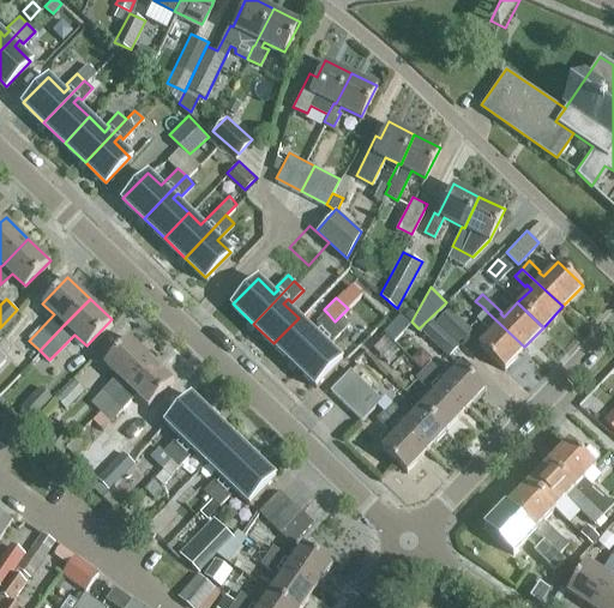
[(461,342),(474,329),(449,306),(437,319),(461,342)]
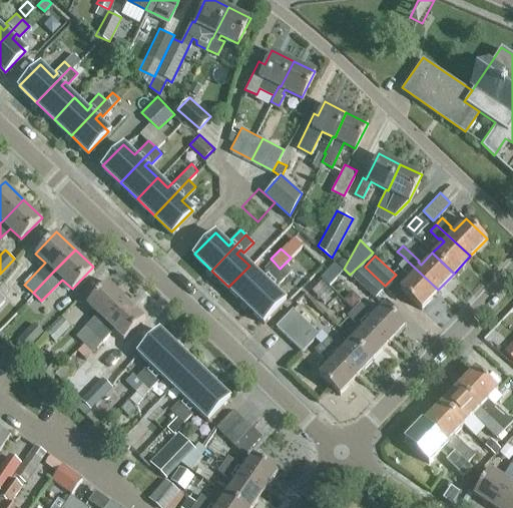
[(421,308),(438,290),(404,258),(398,265),(407,274),(408,272),(412,275),(400,288),(421,308)]
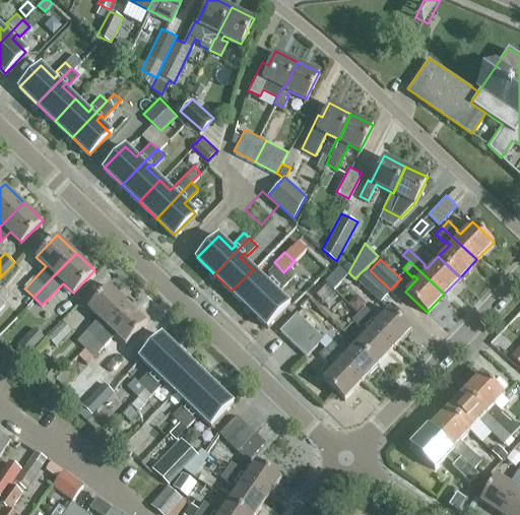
[(250,308),(283,272),(278,266),(268,276),(270,278),(266,282),(253,269),(232,291),(250,308)]
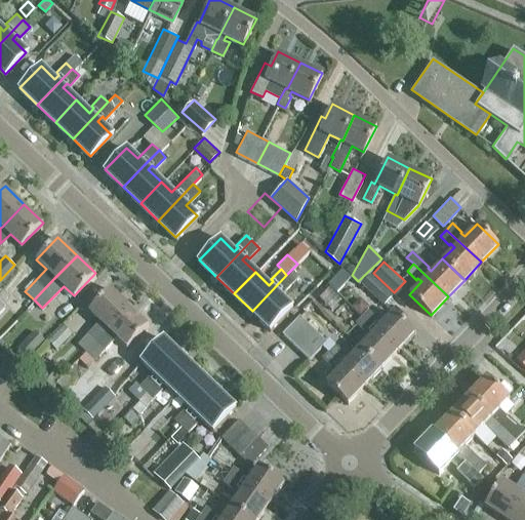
[(392,293),(370,272),(360,282),(377,298),(382,304),(392,293)]
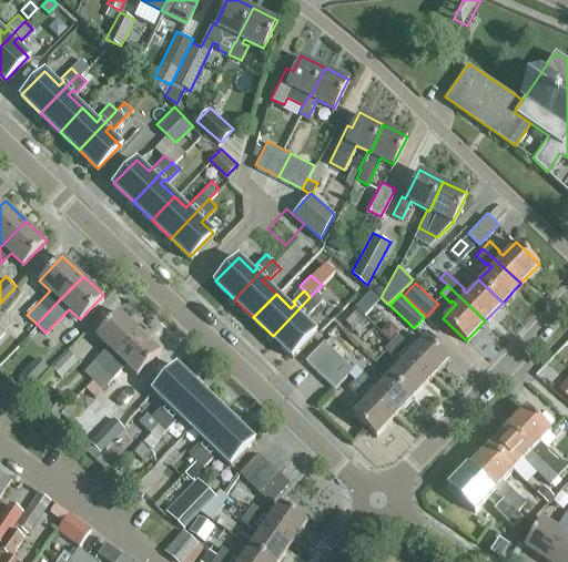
[(310,297),(273,336),(292,355),(314,331),(300,317),(304,313),(307,316),(318,305),(310,297)]
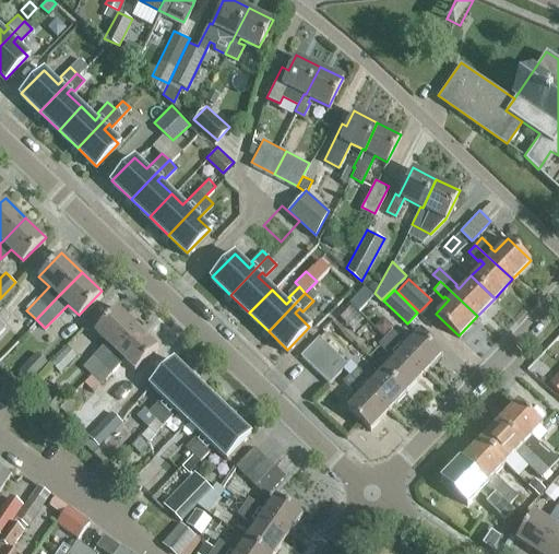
[(92,374),(138,326),(118,306),(94,330),(105,341),(83,365),(92,374)]
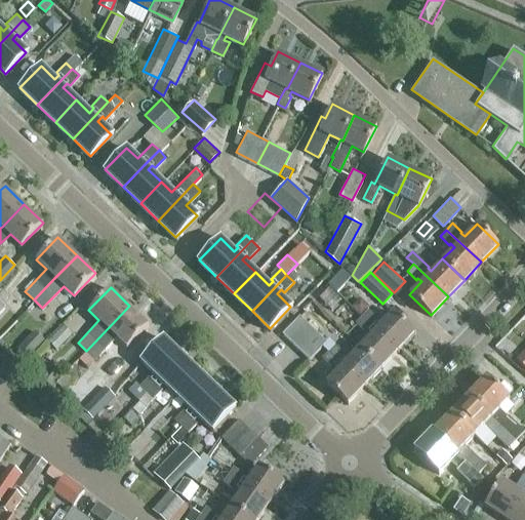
[(4,307),(5,305),(0,300),(0,333),(16,318),(4,307)]
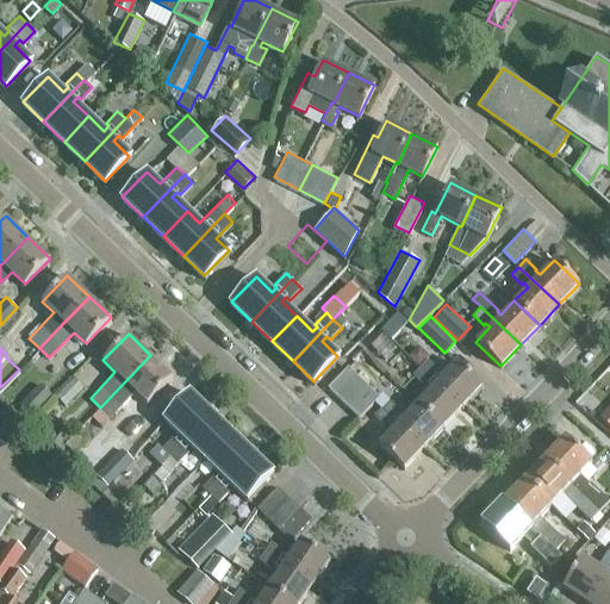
[(150,355),(100,408),(110,417),(135,391),(148,404),(173,377),(150,355)]
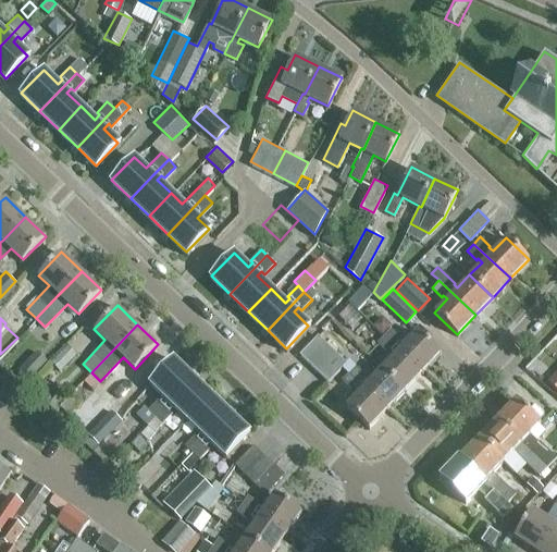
[(384,335),(422,371),(440,353),(417,331),(401,346),(397,342),(400,338),(391,329),(384,335)]
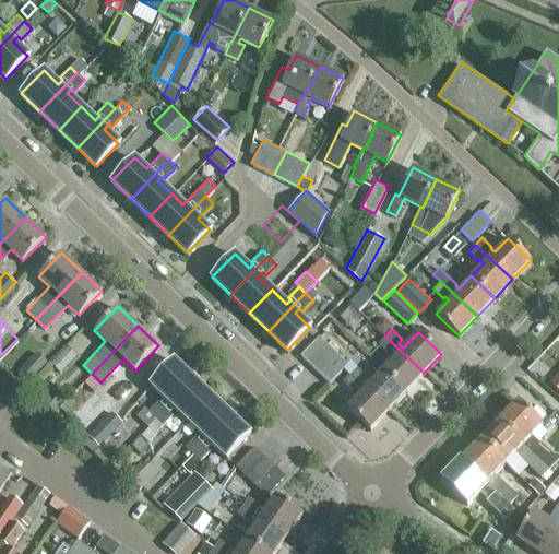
[(310,363),(328,344),(319,336),(300,354),(310,363)]
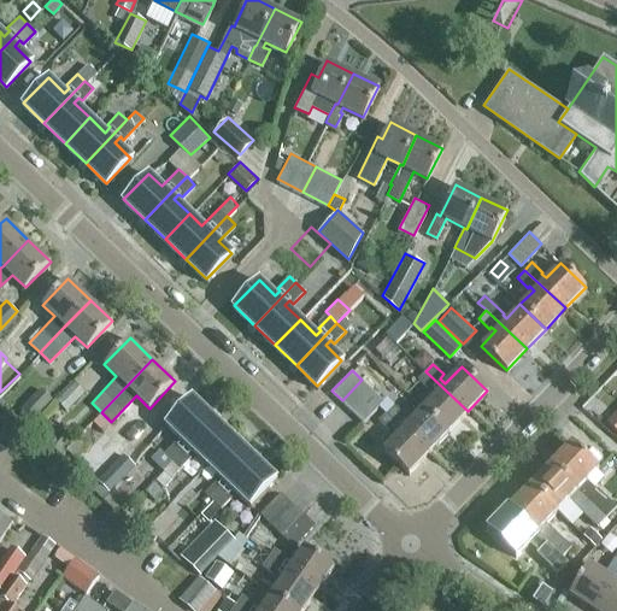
[(448,432),(468,411),(425,371),(417,379),(429,391),(433,387),(438,392),(422,407),(448,432)]
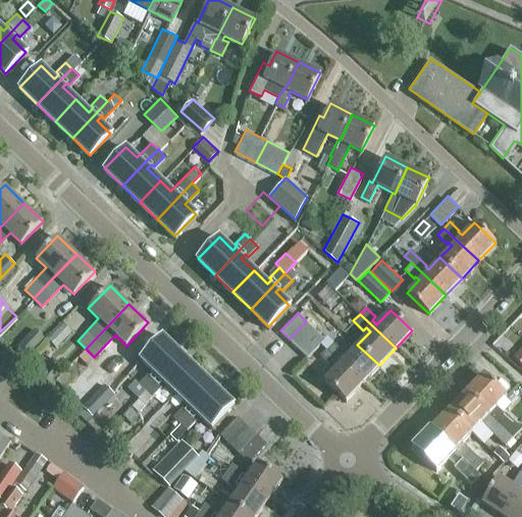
[(56,345),(72,329),(63,320),(47,337),(56,345)]
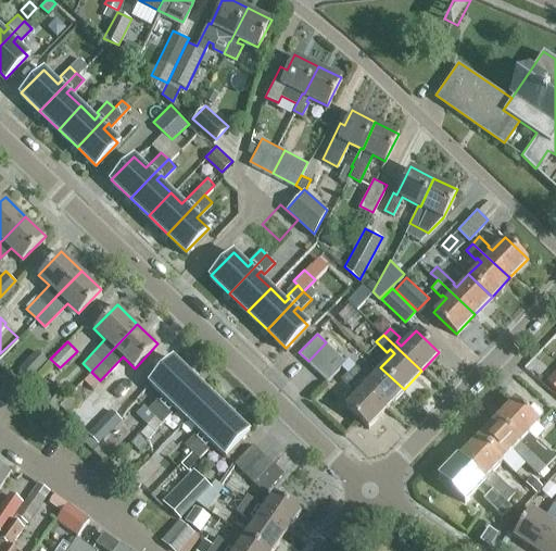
[(317,371),(336,352),(326,342),(308,361),(317,371)]
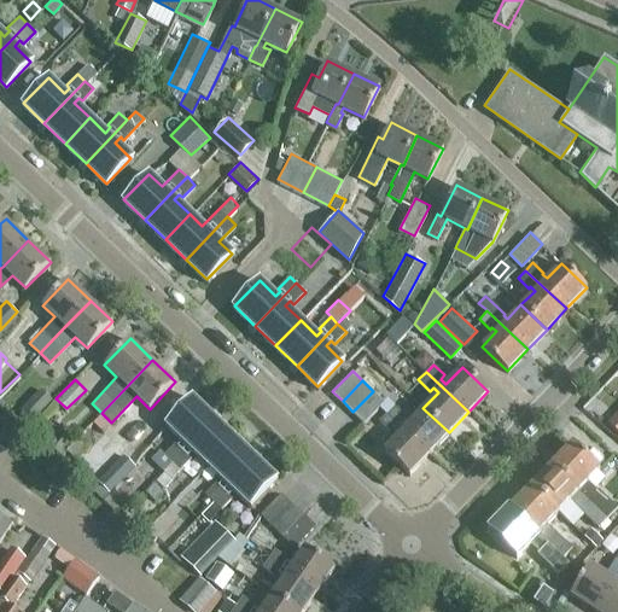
[(31,418),(52,397),(40,386),(21,408),(31,418)]
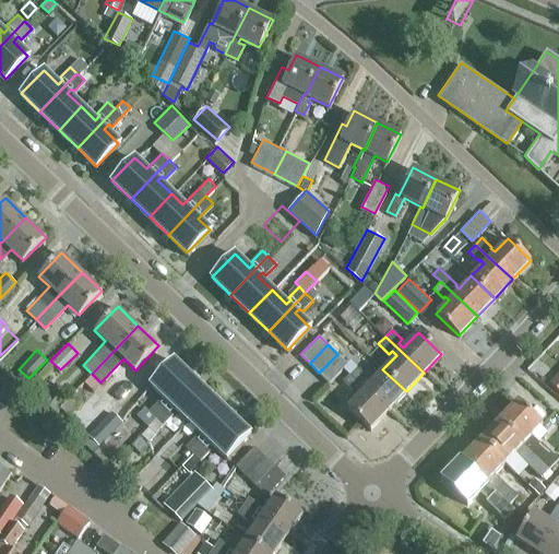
[(337,354),(319,373),(329,381),(347,363),(337,354)]
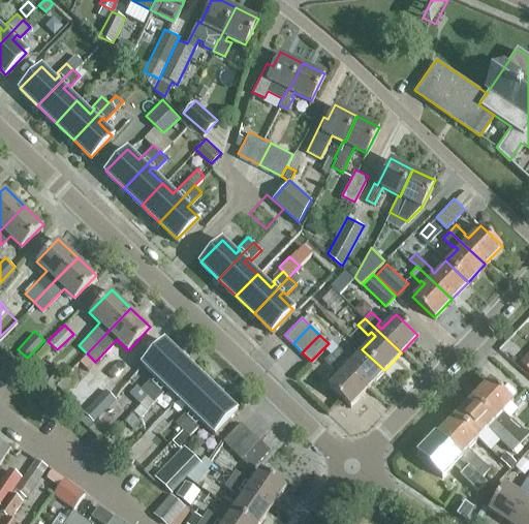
[(147,395),(182,358),(164,341),(144,363),(157,376),(153,380),(151,378),(141,389),(136,384),(130,391),(139,401),(147,395)]
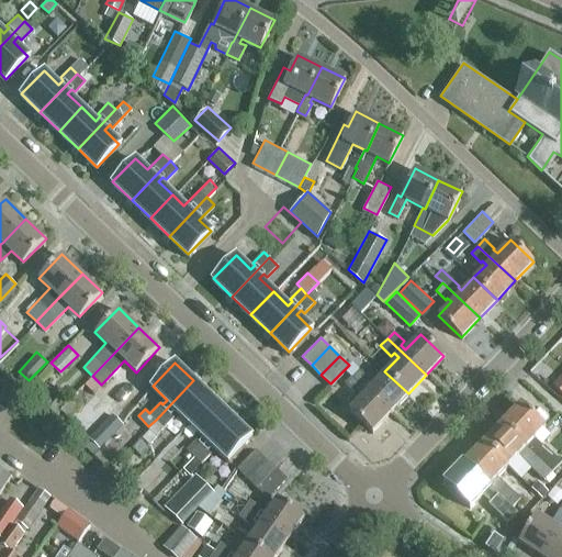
[(408,393),(384,371),(371,386),(367,381),(369,379),(358,369),(351,376),(390,412),(408,393)]
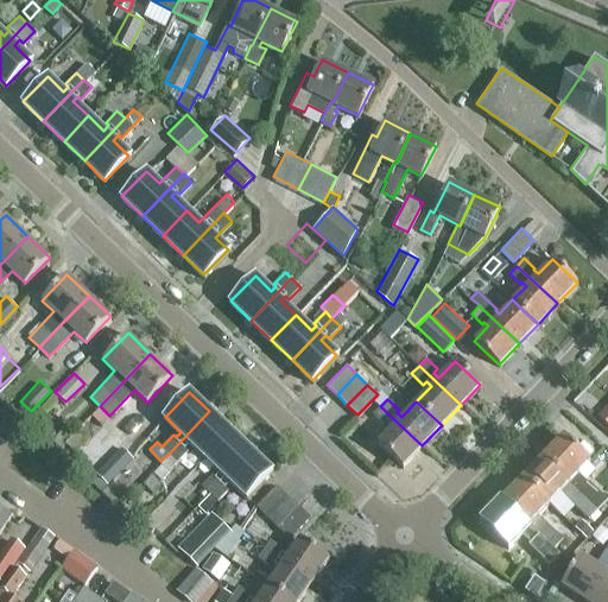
[(607,426),(607,404),(597,416),(607,426)]
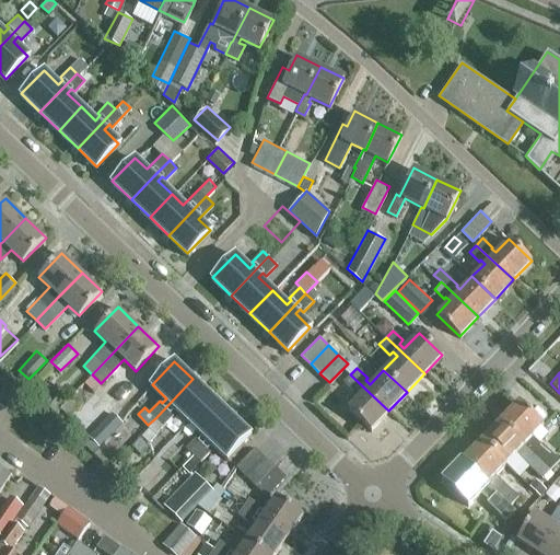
[(371,430),(388,411),(350,374),(343,381),(354,392),(357,389),(361,393),(347,407),(371,430)]
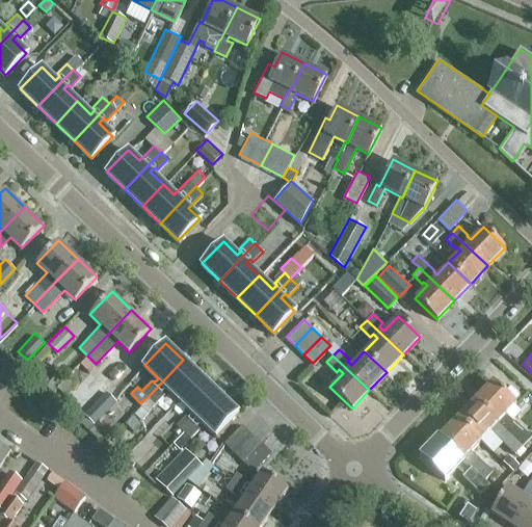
[(180,399),(201,377),(183,360),(148,397),(155,404),(165,394),(162,391),(166,387),(180,399)]
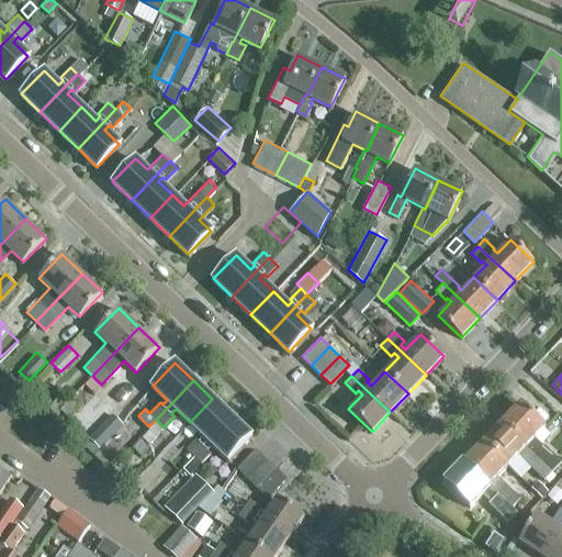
[(108,392),(101,399),(111,409),(117,401),(108,392)]
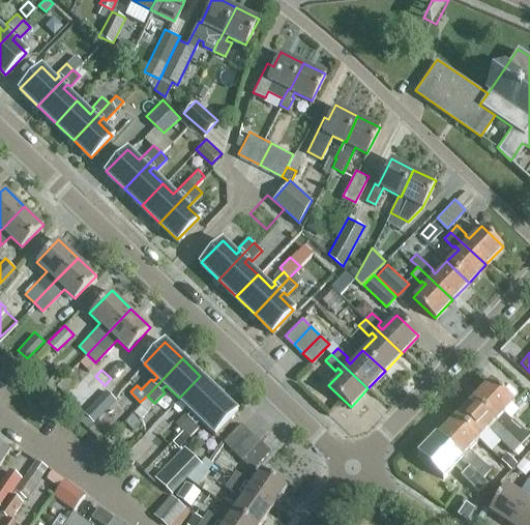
[(52,389),(61,378),(55,373),(46,383),(52,389)]
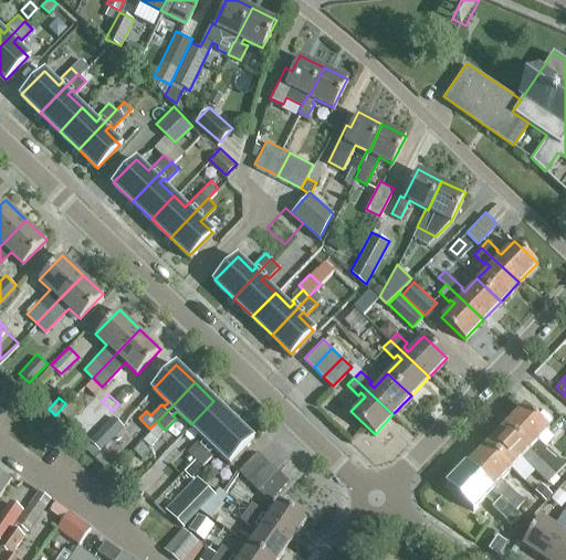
[(102,401),(94,409),(104,419),(112,411),(102,401)]
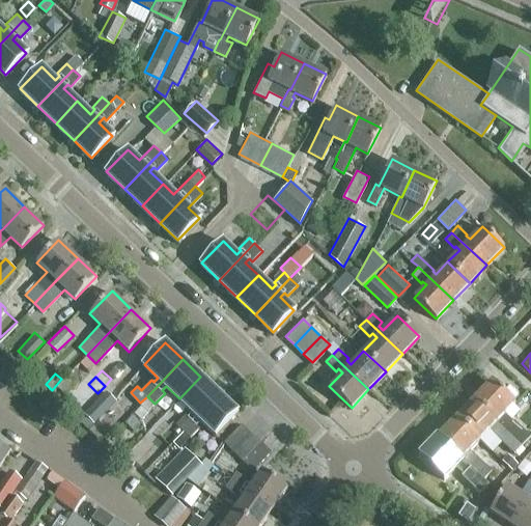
[(184,431),(219,393),(200,377),(179,398),(193,412),(189,416),(187,414),(176,424),(184,431)]
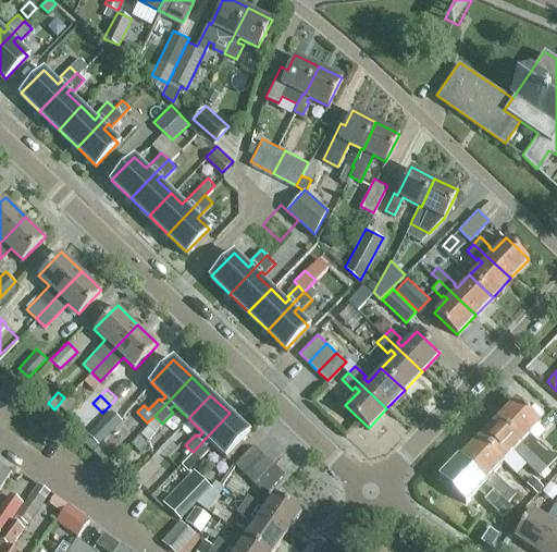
[(500,421),(522,441),(541,422),(516,399),(497,418),(500,421)]
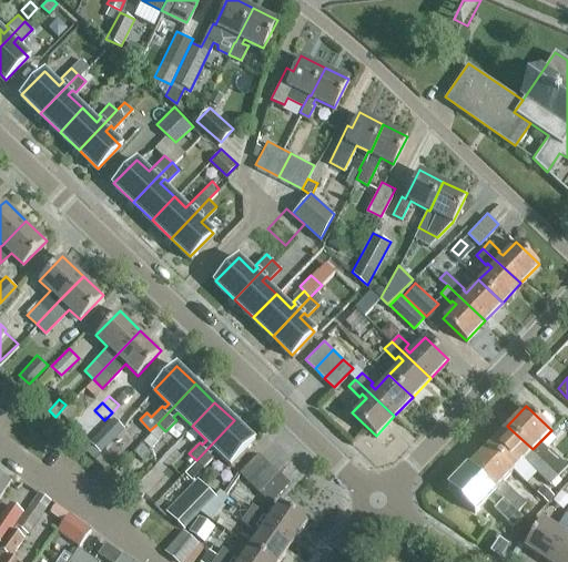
[(100,450),(124,426),(113,415),(90,440),(100,450)]
